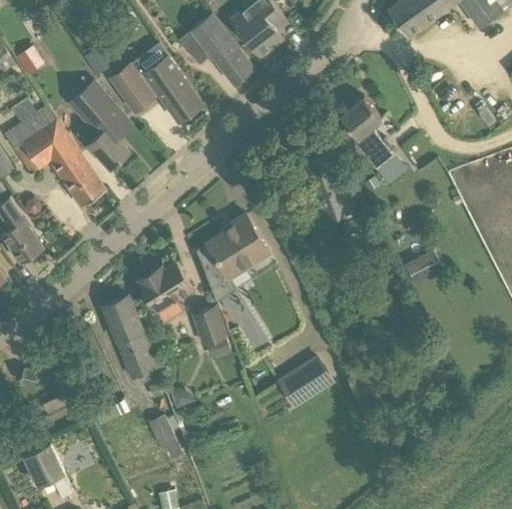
[(269,0),(256,0),(229,21),(260,59),(284,40),(277,31),(287,23),(269,0)]
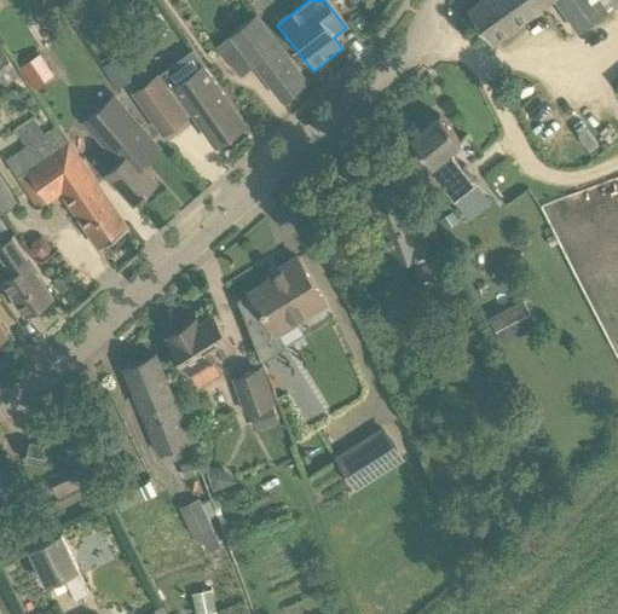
[(617,0),(490,0),(468,16),(491,47),(553,1),(579,38),(617,7),(617,0)]
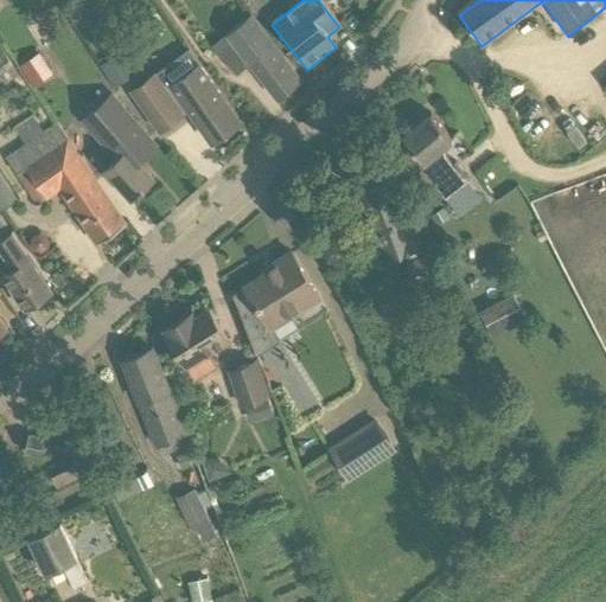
[(359,27),(352,19),(346,25),(355,33),(359,27)]
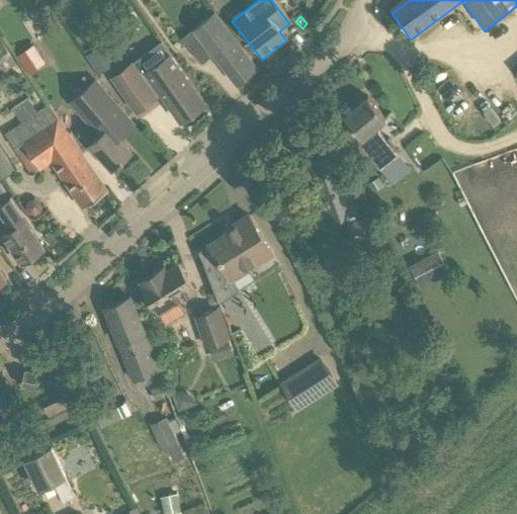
[(201,67),(212,58),(236,87),(255,72),(212,17),(181,41),(201,67)]
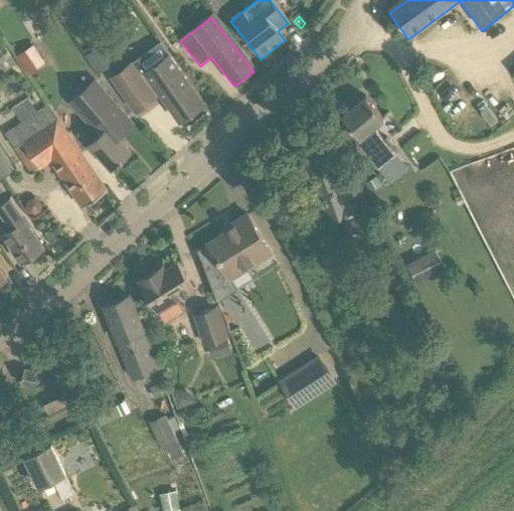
[(0,65),(10,59),(0,44),(0,65)]
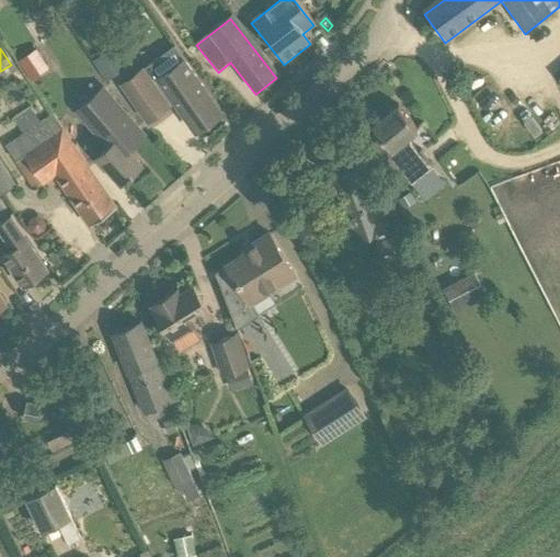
[(110,54),(93,65),(105,83),(122,72),(110,54)]
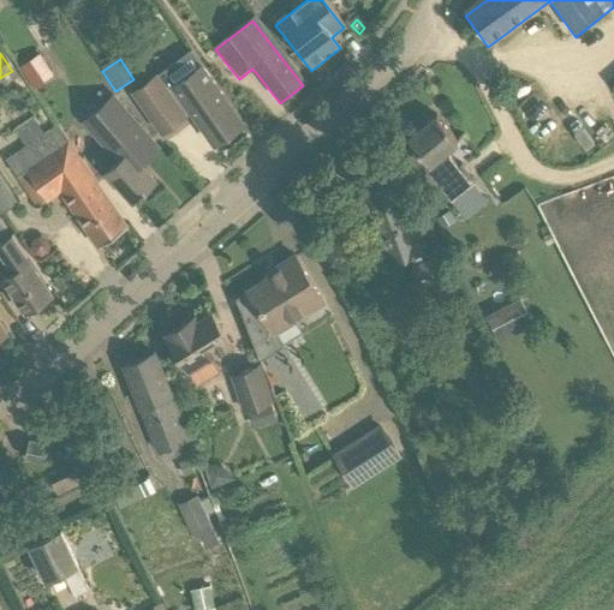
[(51,79),(37,60),(21,72),(34,91),(51,79)]
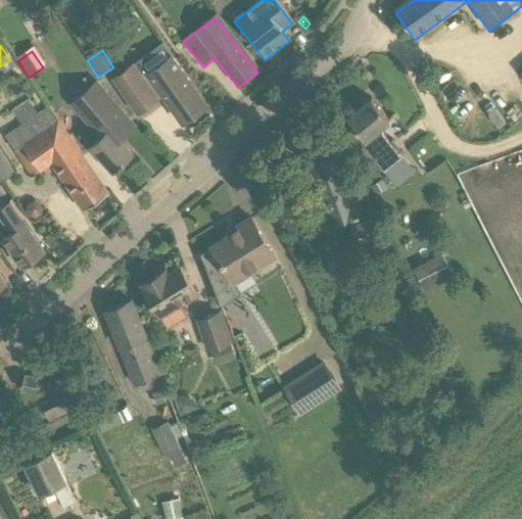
[(156,100),(160,97),(183,126),(207,107),(171,58),(141,81),(156,100)]
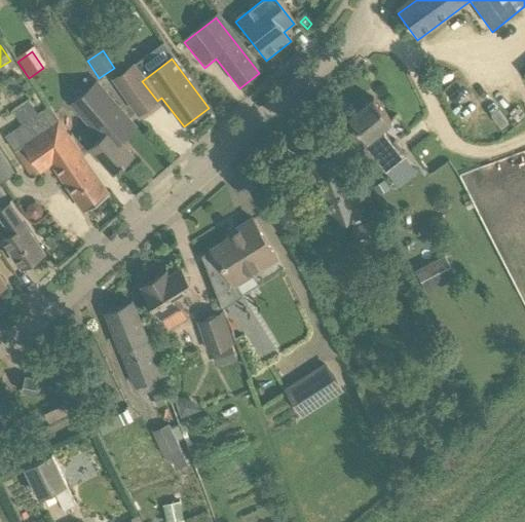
[(133,68),(113,83),(139,118),(158,103),(157,101),(142,81),(133,68)]
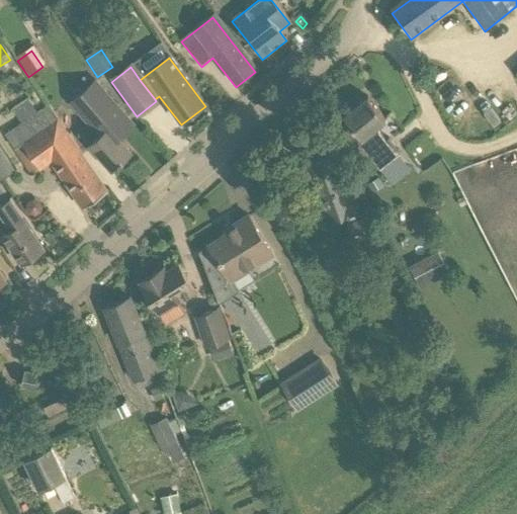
[(94,84),(70,105),(99,139),(89,149),(111,173),(132,156),(118,142),(134,129),(94,84)]
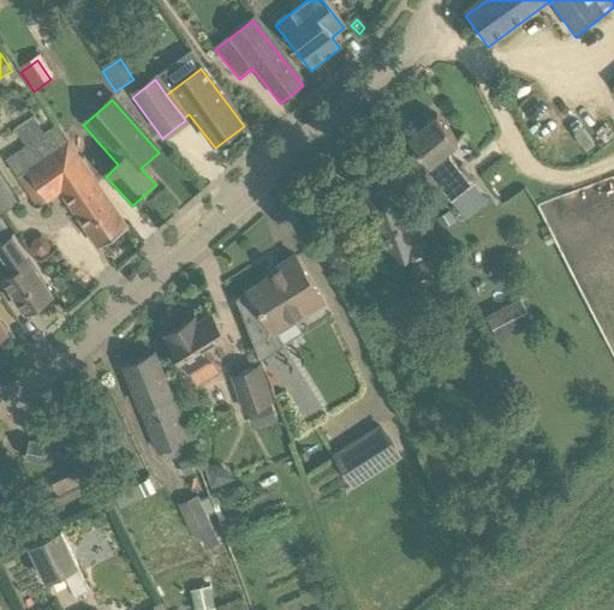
[(427,198),(439,189),(451,204),(476,185),(462,168),(459,171),(446,155),(458,145),(437,119),(409,142),(418,154),(401,166),(427,198)]
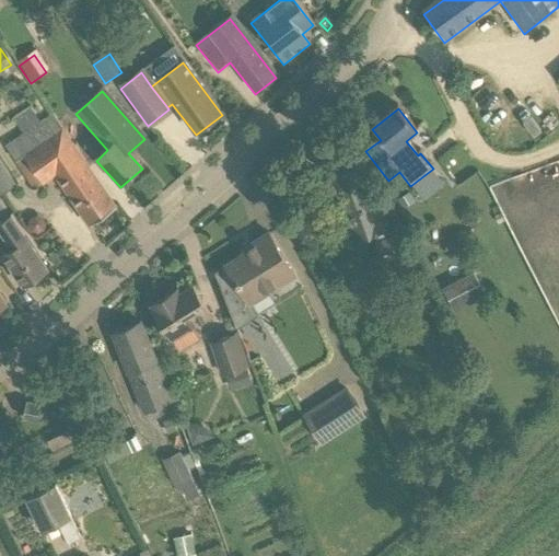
[(115,211),(51,119),(6,151),(33,190),(54,175),(90,229),(115,211)]
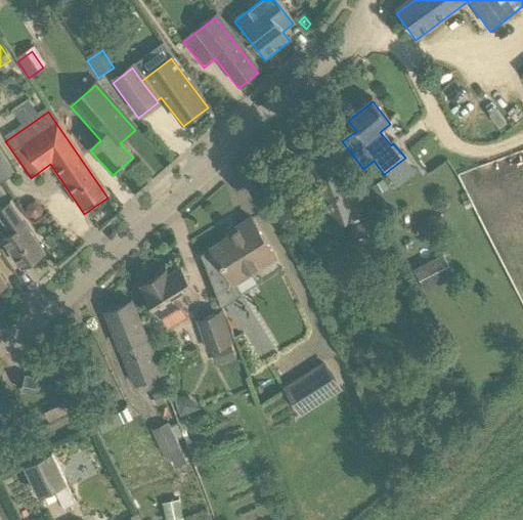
[(0,186),(13,176),(0,156),(0,186)]
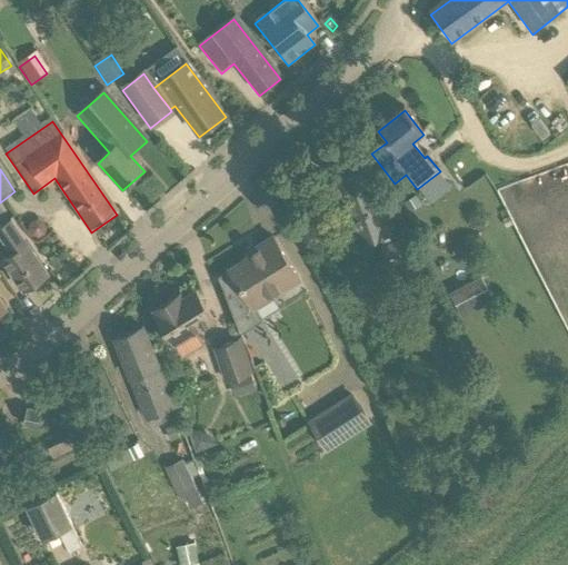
[(336,180),(361,250),(392,238),(367,169),(336,180)]
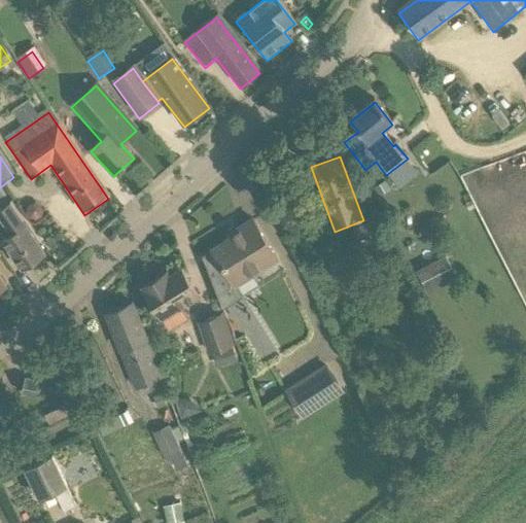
[(385,184),(374,192),(379,200),(390,193),(385,184)]
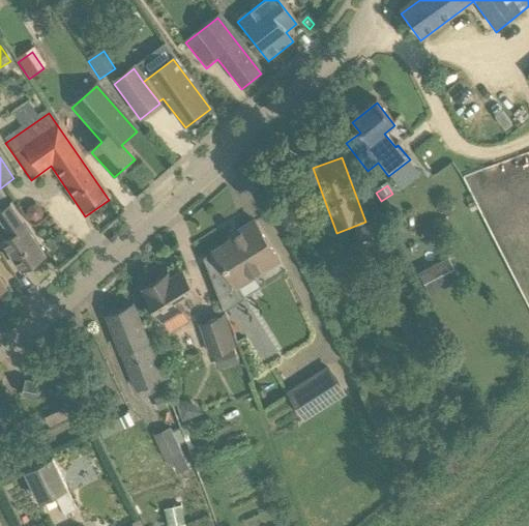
[(45,258),(9,207),(0,212),(0,220),(12,238),(2,244),(22,273),(45,258)]
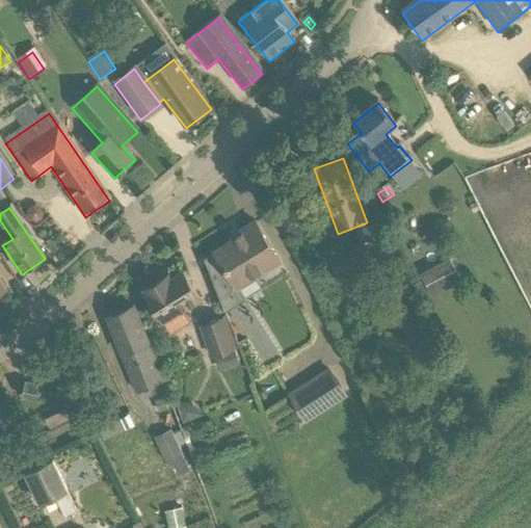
[(237,291),(280,265),(255,225),(236,236),(238,240),(215,255),(237,291)]
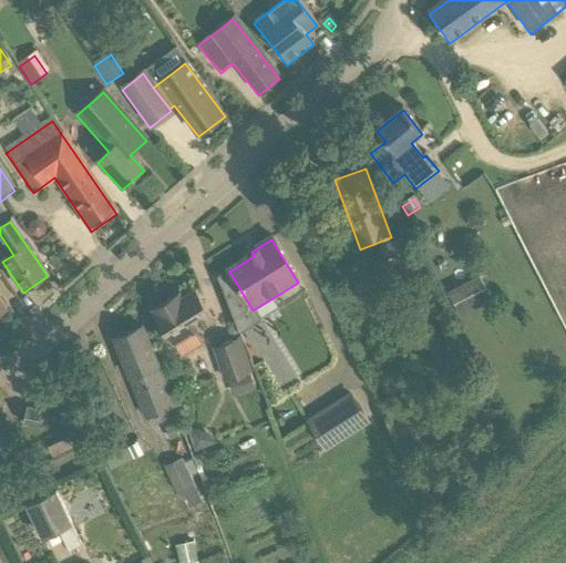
[(409,239),(379,251),(387,270),(417,259),(409,239)]
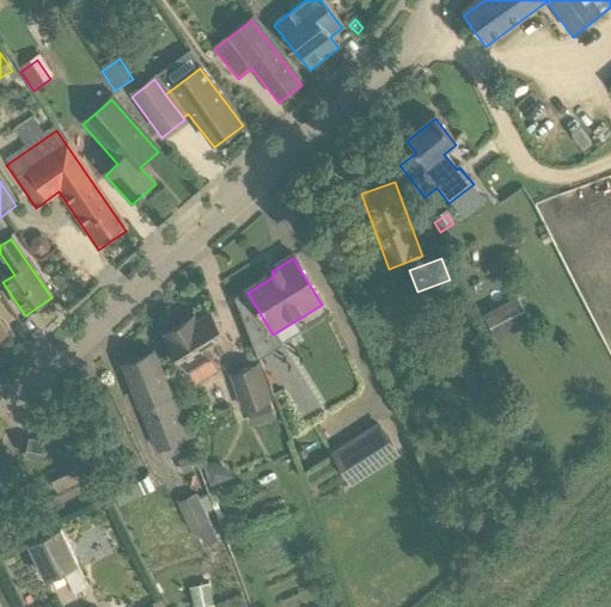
[(189,376),(237,347),(212,305),(164,335),(189,376)]
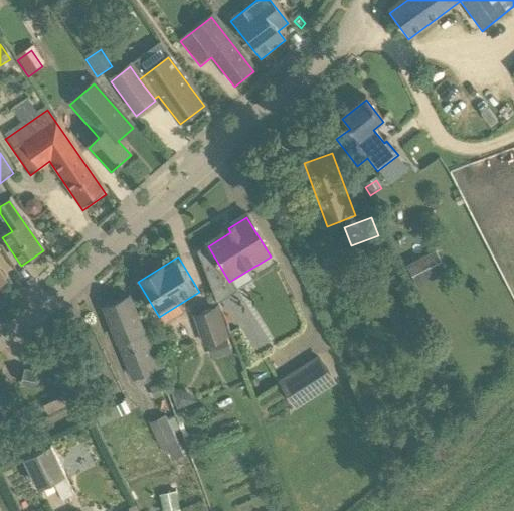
[(152,383),(148,375),(157,371),(129,300),(104,309),(134,382),(134,381),(138,389),(152,383)]
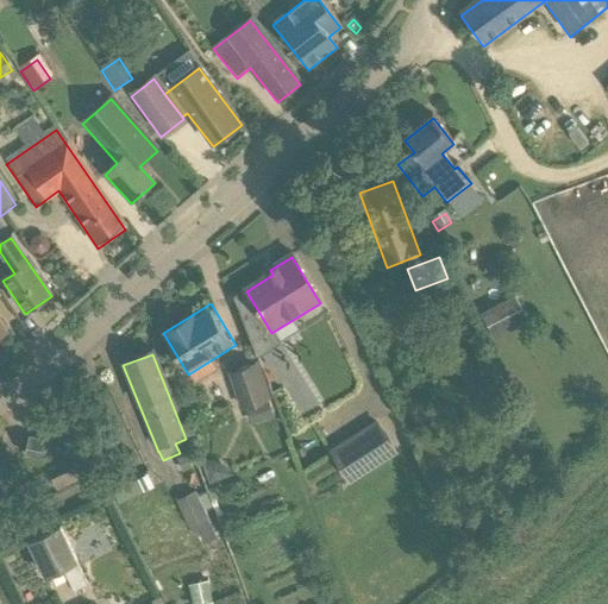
[(230,376),(244,413),(268,404),(254,367),(230,376)]
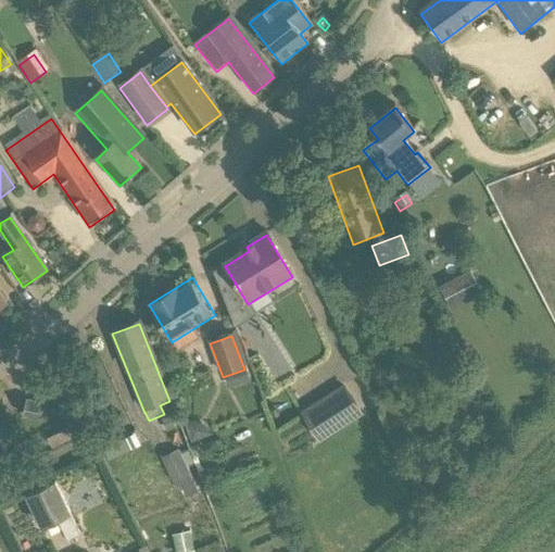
[(250,386),(244,369),(223,377),(228,393),(250,386)]
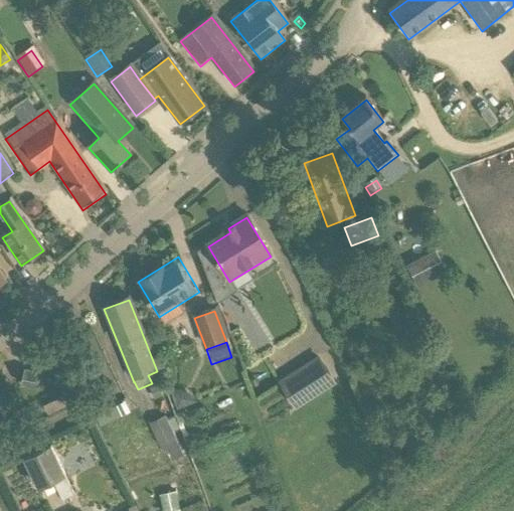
[(317,361),(279,384),(296,410),(333,386),(317,361)]
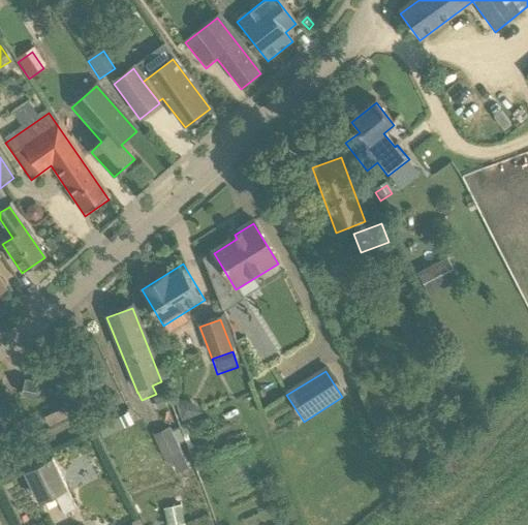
[(26,382),(25,381),(21,398),(23,399),(23,398),(36,401),(38,399),(41,398),(42,392),(39,387),(26,383),(26,382)]
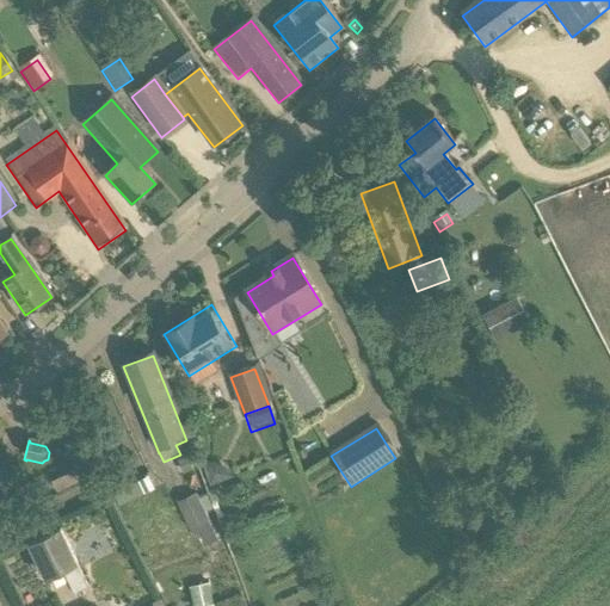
[(178,464),(183,477),(193,474),(188,459),(178,464)]
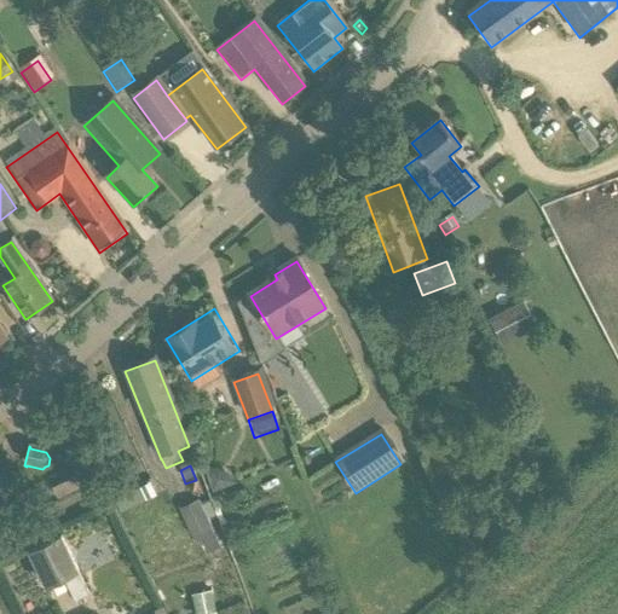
[(57,502),(81,491),(79,487),(74,480),(52,491),(57,502)]
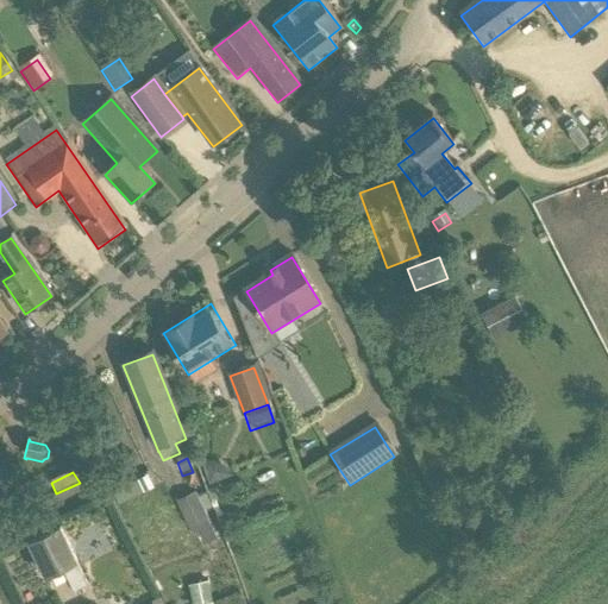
[(188,533),(208,524),(195,496),(176,504),(188,533)]
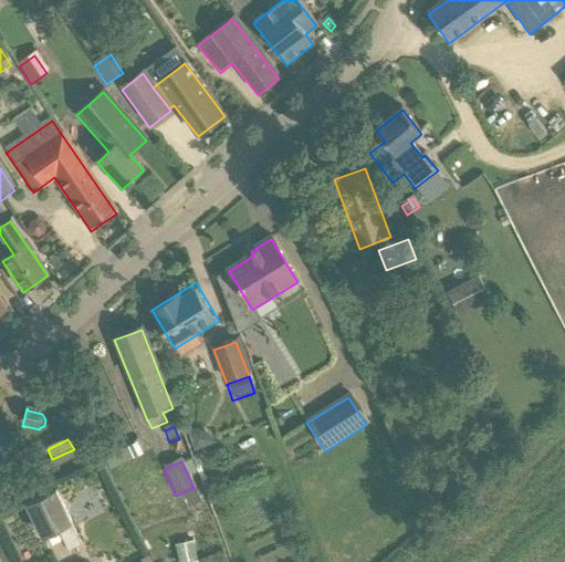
[(58,531),(69,553),(81,547),(71,526),(72,524),(55,492),(28,507),(43,539),(58,531)]
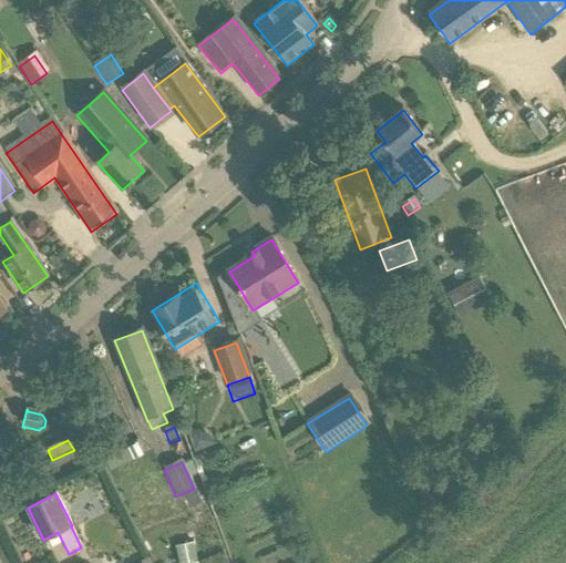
[(193,545),(175,549),(177,562),(196,562),(193,545)]
